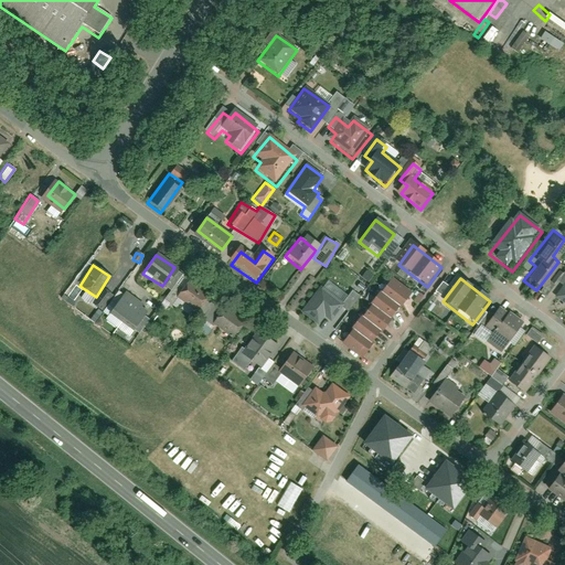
[(405,294),(385,279),(376,291),(396,306),(405,294)]
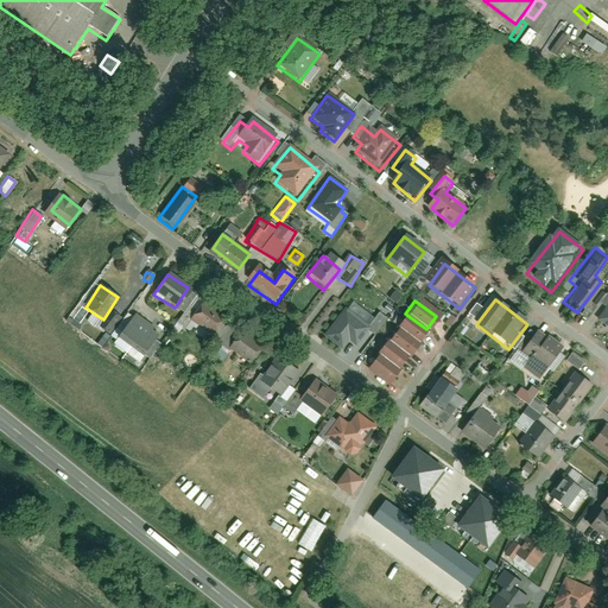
[(225,317),(204,302),(194,317),(214,331),(225,317)]
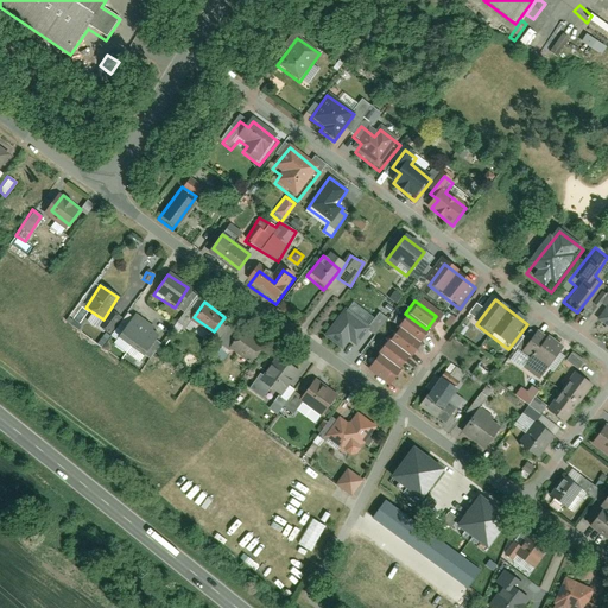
[(346,312),(324,339),(341,352),(349,342),(355,347),(368,331),(346,312)]
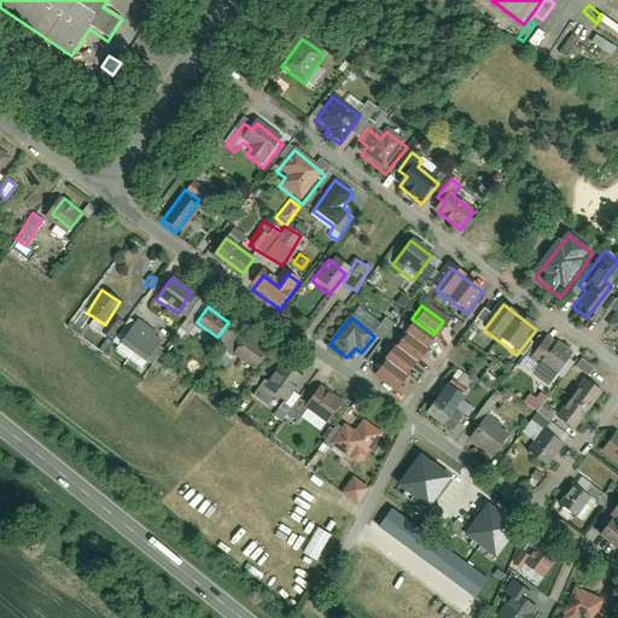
[(433,334),(410,319),(402,332),(424,348),(433,334)]
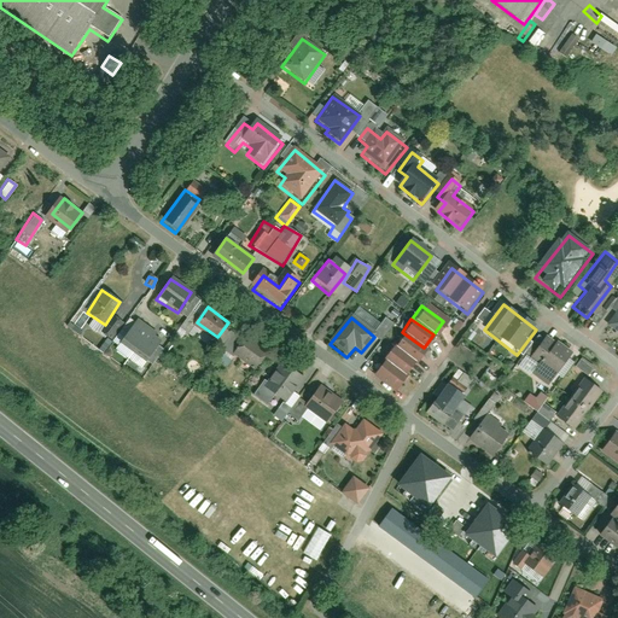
[(140,324),(128,339),(149,355),(161,338),(140,324)]
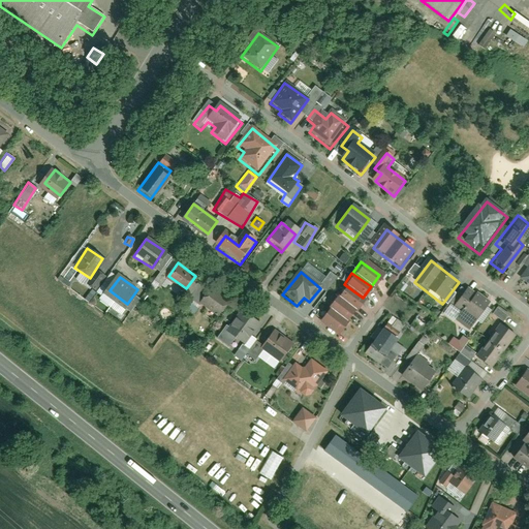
[(227,300),(204,283),(194,296),(219,313),(227,300)]
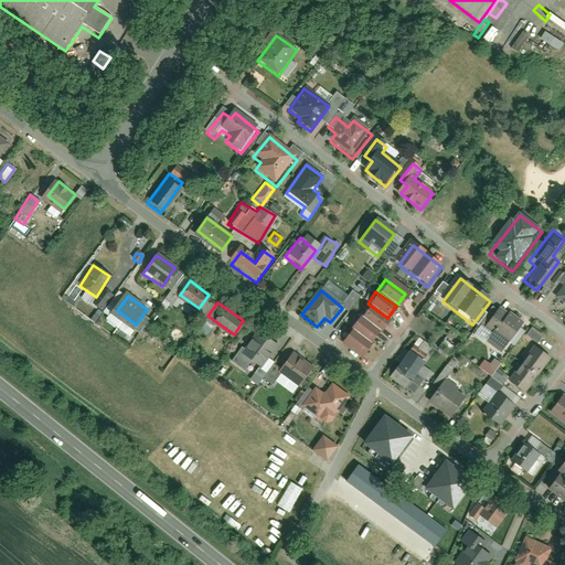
[(387,319),(366,305),(359,316),(379,330),(387,319)]
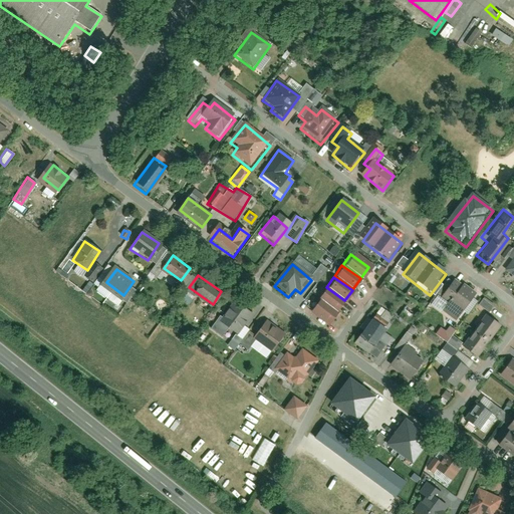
[(468,292),(451,278),(436,296),(453,310),(468,292)]
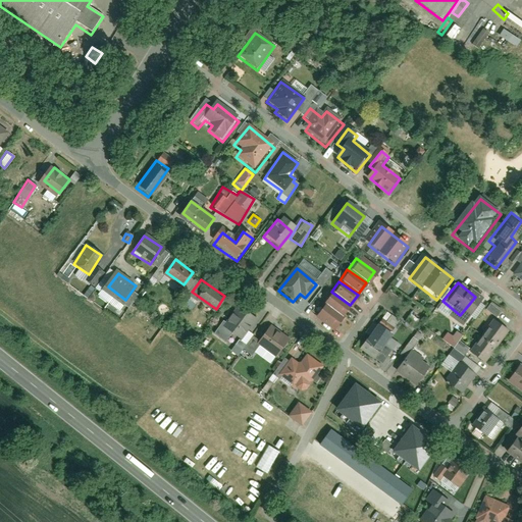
[(349,306),(330,293),(322,304),(342,317),(349,306)]
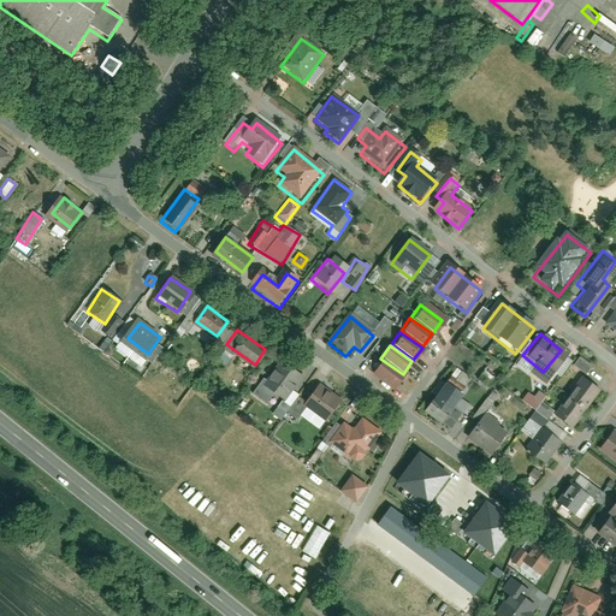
[(570,365),(584,375),(592,365),(578,355),(570,365)]
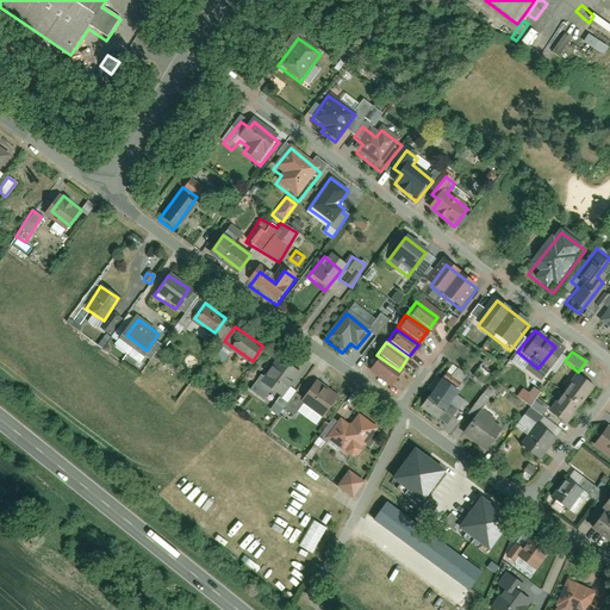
[(398,372),(375,356),(367,368),(388,385),(398,372)]
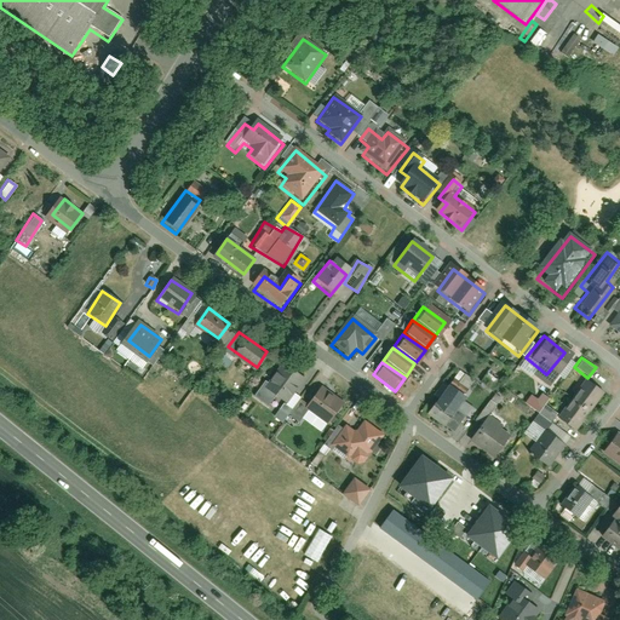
[(304,377),(287,365),(270,388),(287,401),(304,377)]
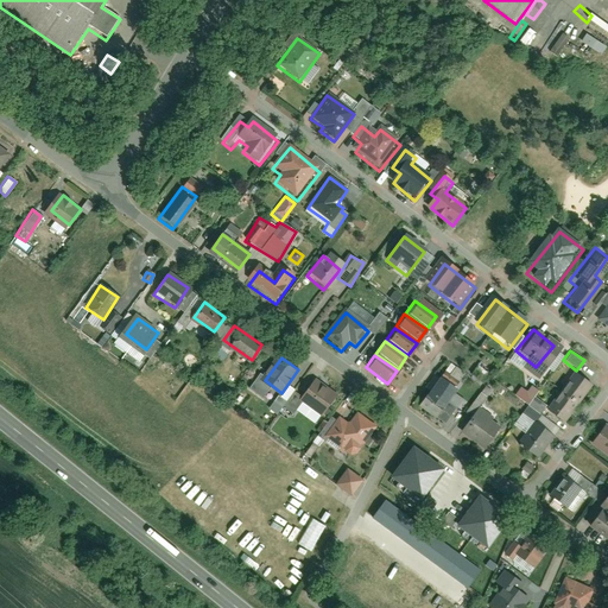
[(461,384),(443,371),(423,399),(445,417),(455,404),(449,399),(461,384)]
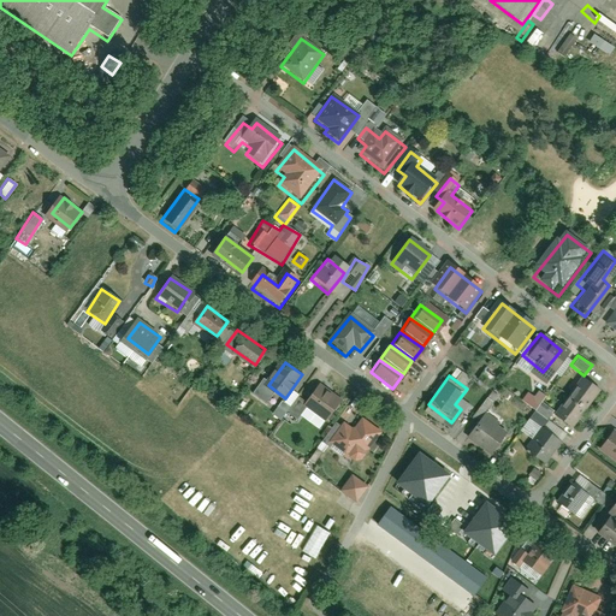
[(570,432),(596,394),(573,378),(549,414),(570,432)]
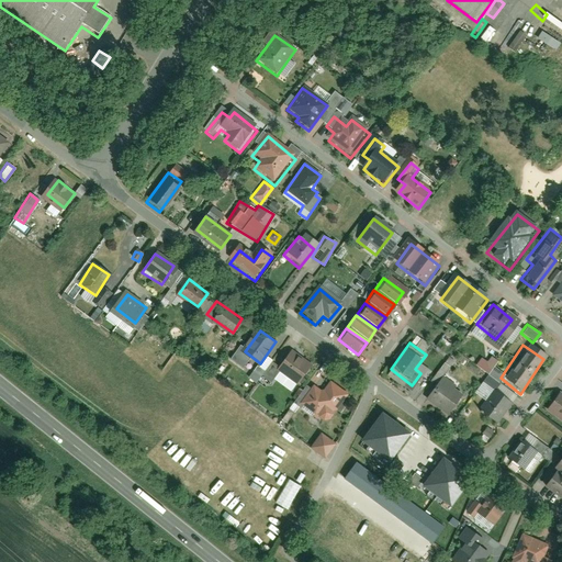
[(310,367),(293,352),(281,366),(299,381),(310,367)]
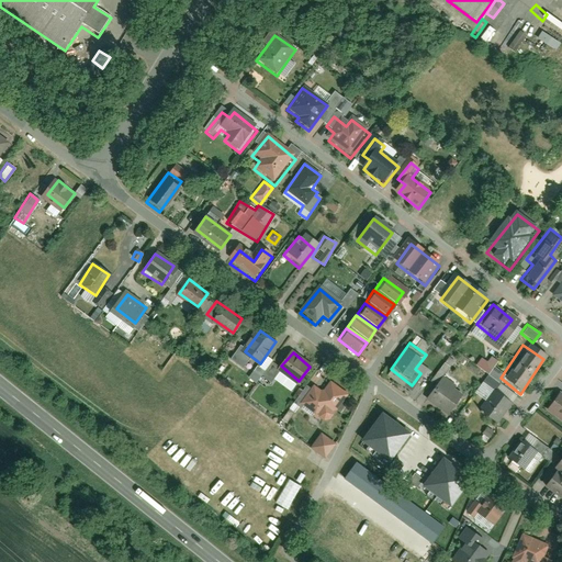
[(435,382),(448,368),(444,363),(430,379),(435,382)]
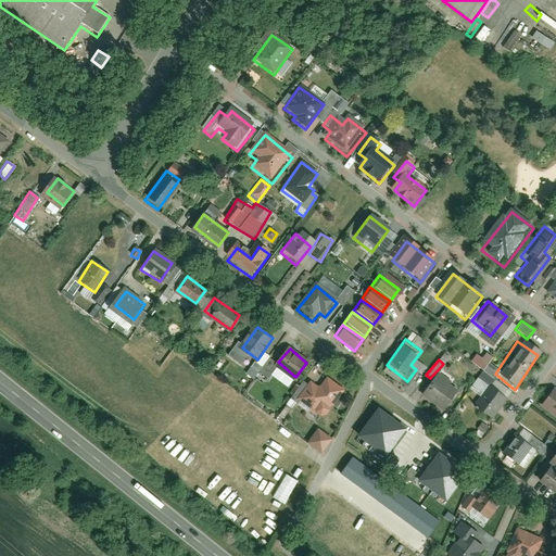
[(437,406),(453,383),(437,371),(420,393),(437,406)]
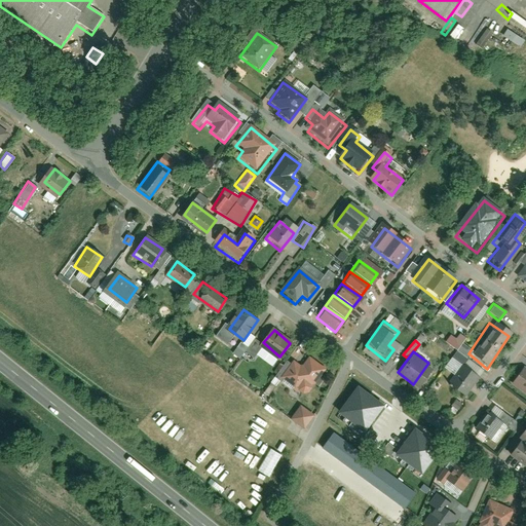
[(299,367),(294,363),(292,366),(283,379),(297,388),(298,391),(302,395),(308,393),(310,389),(310,383),(315,386),(326,369),(309,358),(302,367),(299,367)]
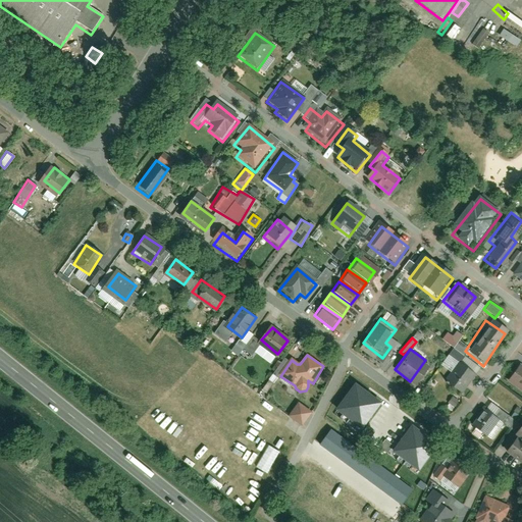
[(290,363),(283,358),(267,380),(274,385),(280,376),(290,363)]
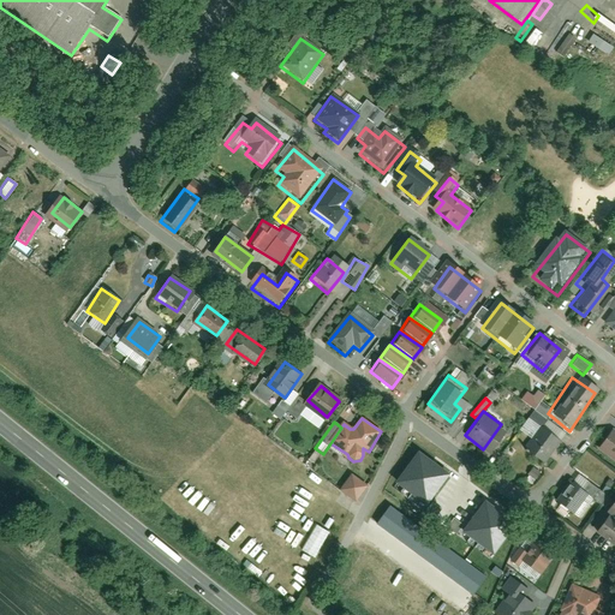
[(542,463),(559,440),(539,427),(523,448),(542,463)]
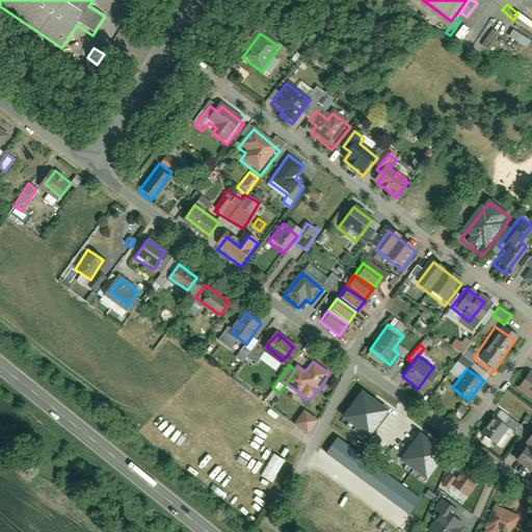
[(531,378),(524,373),(514,387),(531,399),(531,378)]
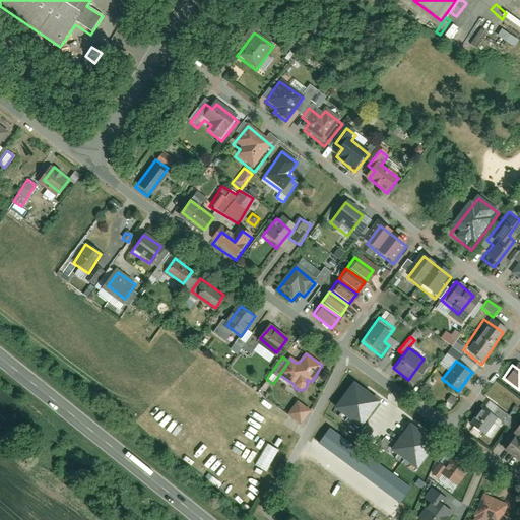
[(347,427),(377,445),(387,430),(365,415),(374,400),(356,389),(345,406),(356,412),(347,427)]
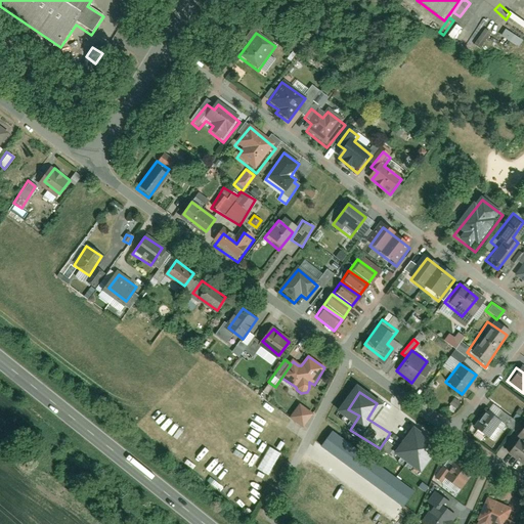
[(453,398),(446,407),(452,411),(459,402),(453,398)]
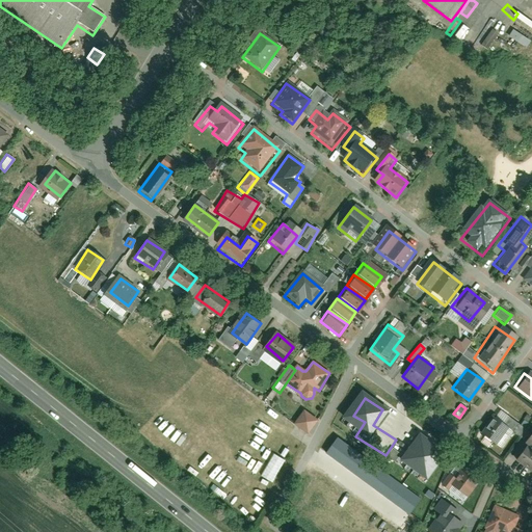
[(306,434),(316,420),(302,409),(291,424),(306,434)]
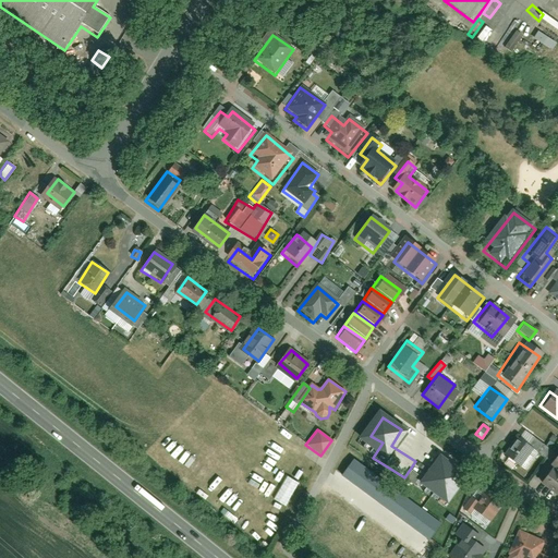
[(532,445),(517,434),(504,452),(519,463),(532,445)]
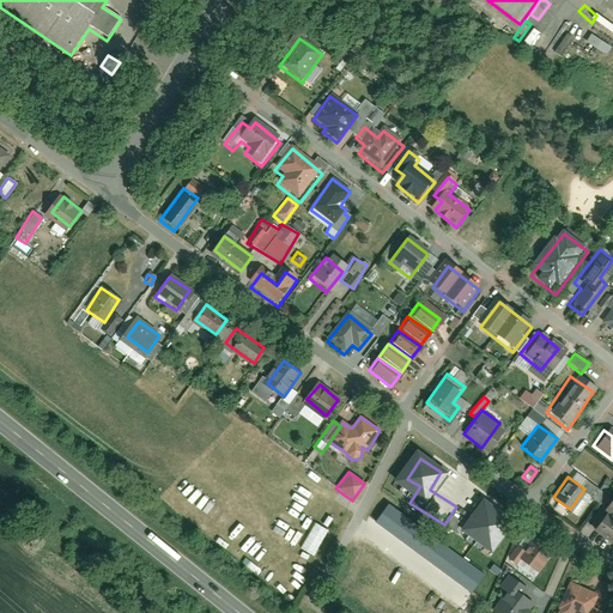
[(612,497),(602,513),(611,517),(600,533),(612,541),(612,497)]
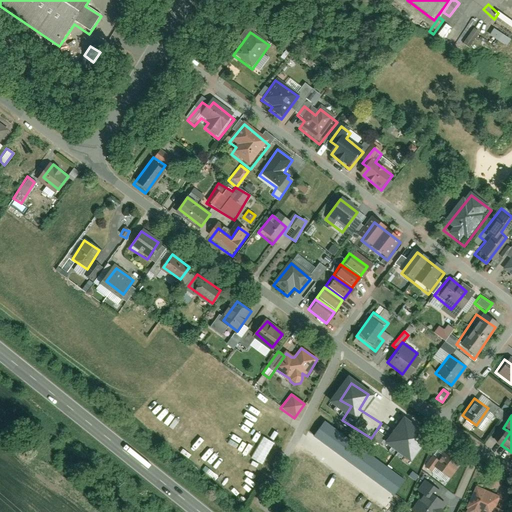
[(393,496),(404,481),(325,421),(314,436),(393,496)]
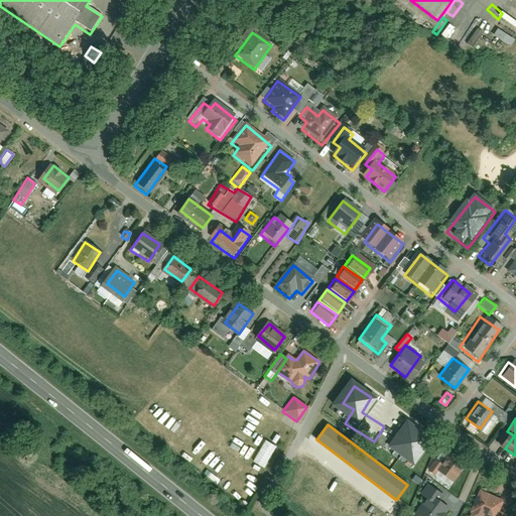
[(420,446),(405,435),(396,447),(411,459),(420,446)]
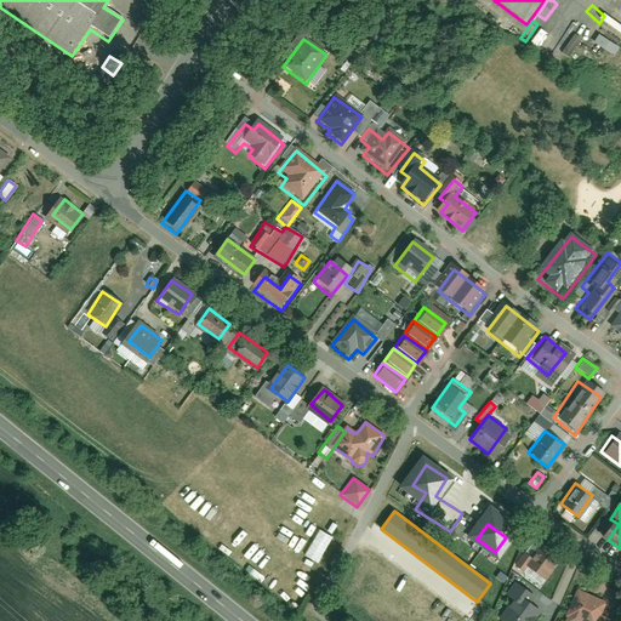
[(318,564),(332,539),(318,530),(302,556),(318,564)]
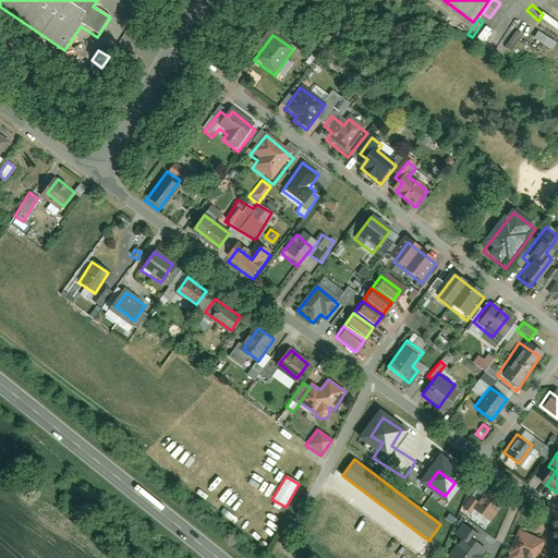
[(492,526),(506,507),(487,494),(478,506),(472,502),(464,513),(472,519),(475,514),(492,526)]
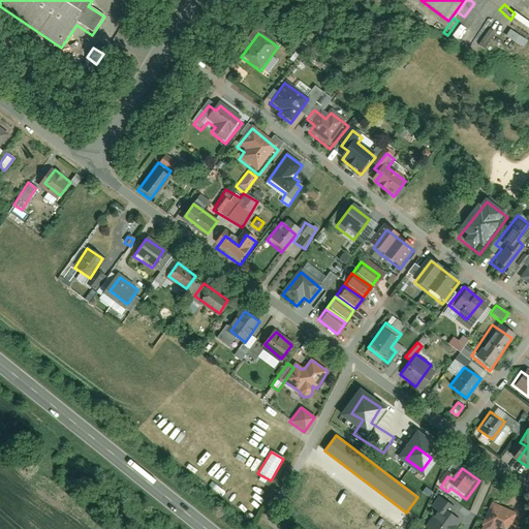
[(438,516),(427,528),(450,528),(458,521),(448,514),(453,508),(440,499),(432,510),(438,516)]
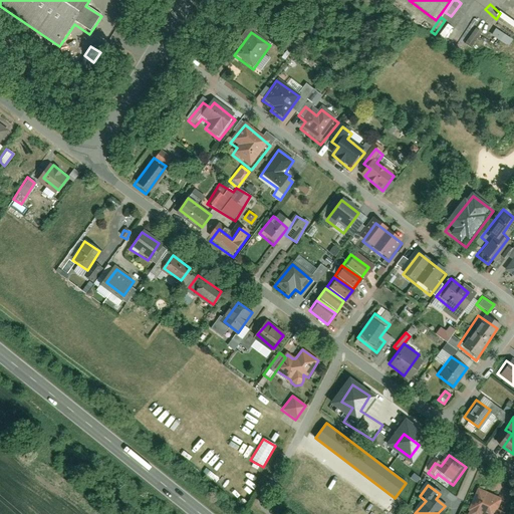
[(475,491),(465,513),(498,513),(494,512),(498,501),(475,491)]
